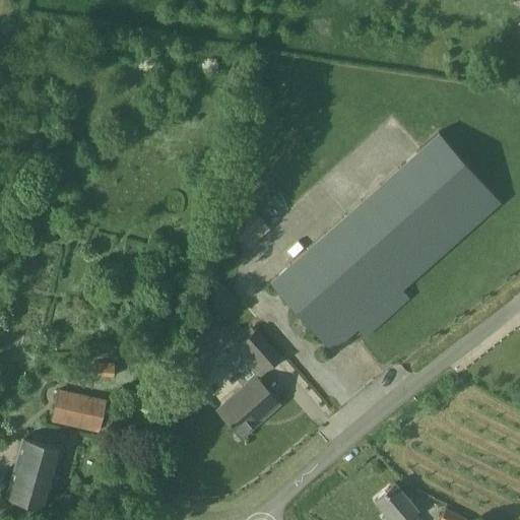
[(271,279),(332,349),(358,327),(365,335),(408,297),(401,288),(500,201),(439,131),(271,279)]
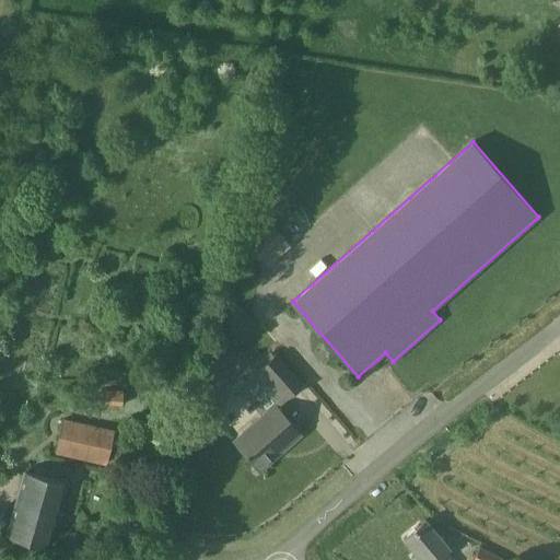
[(286,400),(303,385),(275,352),(258,369),(286,400)]
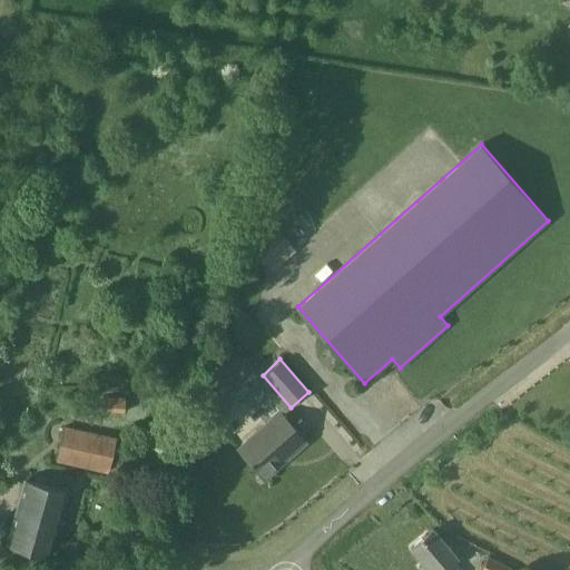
[(265,479),(306,442),(279,411),(238,448),(265,479)]
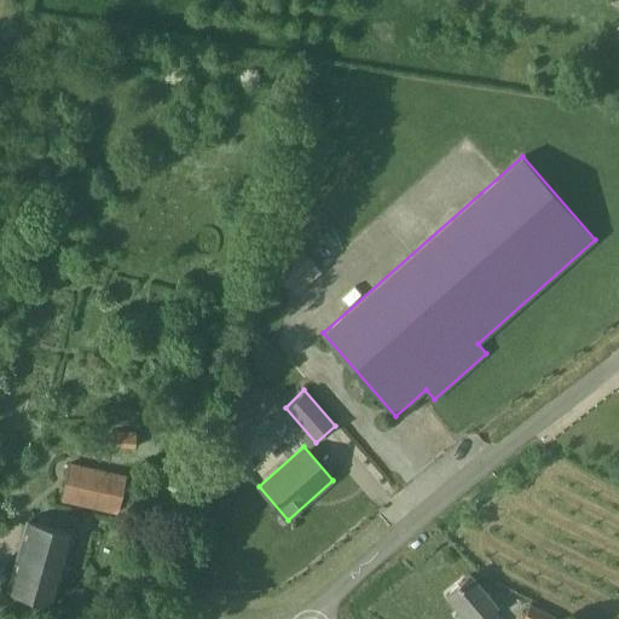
[(117,514),(126,474),(71,462),(62,501),(117,514)]
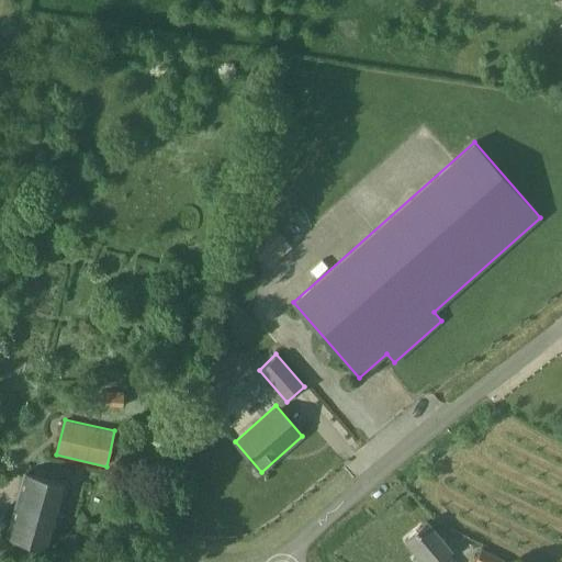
[(49,548),(67,486),(25,474),(8,536),(49,548)]
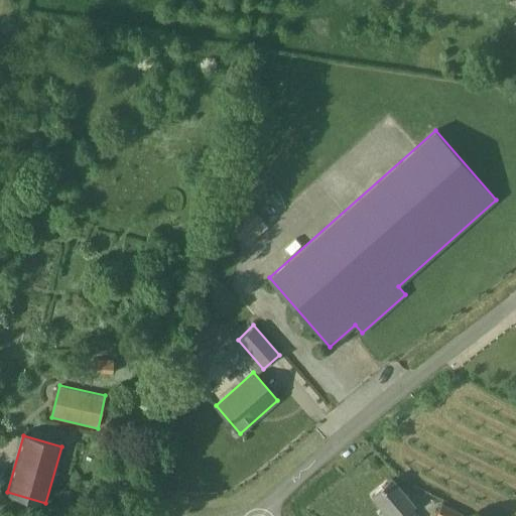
[(415,515),(410,509),(414,505),(392,479),(372,496),(384,510),(380,513),(382,515),(415,515)]
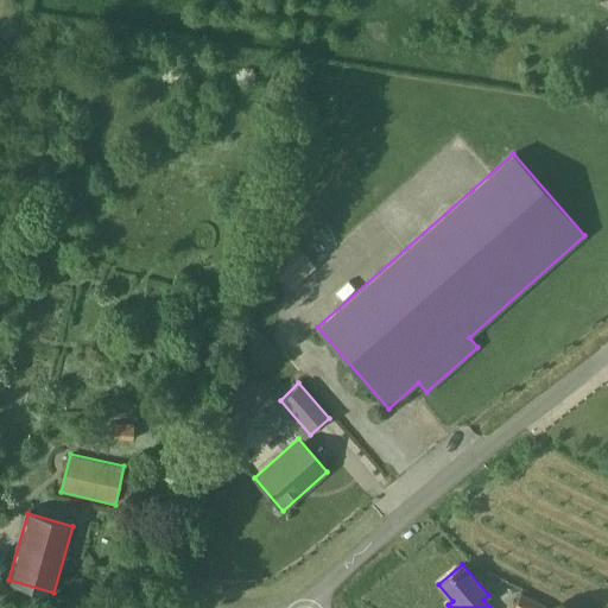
[(521,593),(514,607),(544,607),(546,605),(521,593)]
